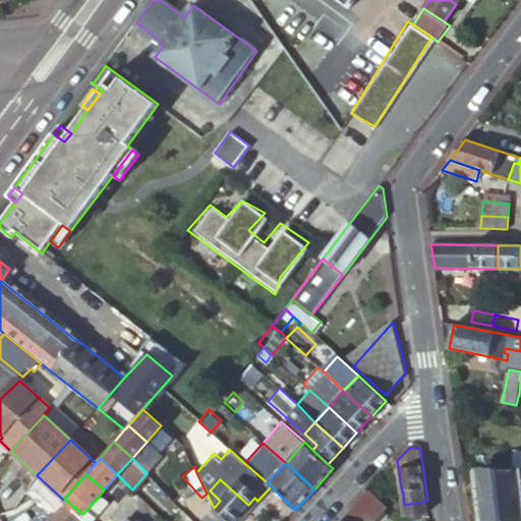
[(220,501),(214,508),(228,520),(233,520),(248,505),(220,479),(210,490),(220,501)]
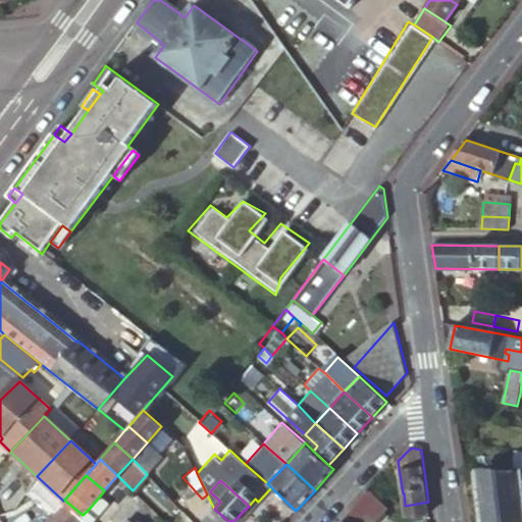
[(371,489),(344,520),(346,521),(374,521),(389,507),(371,489)]
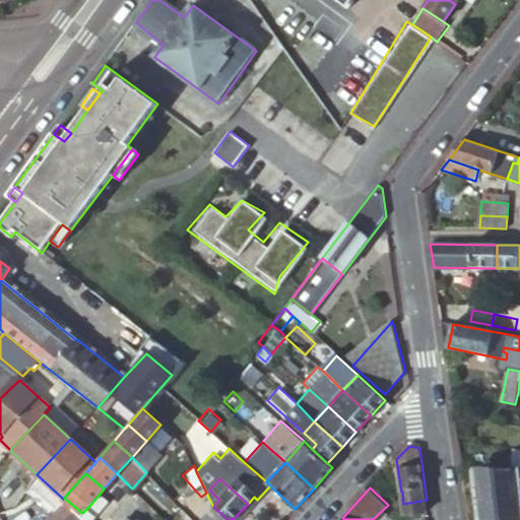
[(90,505),(98,511),(109,498),(102,492),(90,505)]
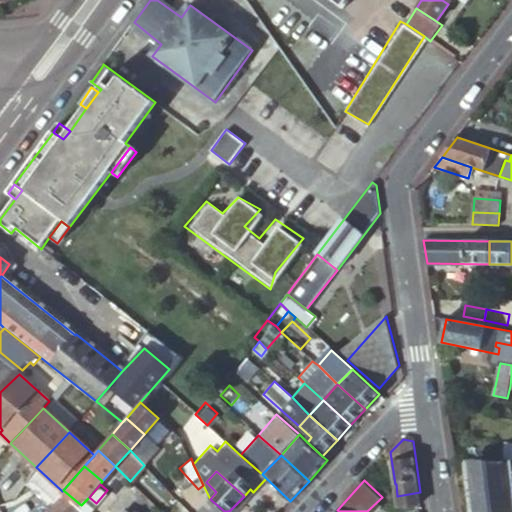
[(235,511),(253,492),(250,489),(244,496),(229,511),(235,511)]
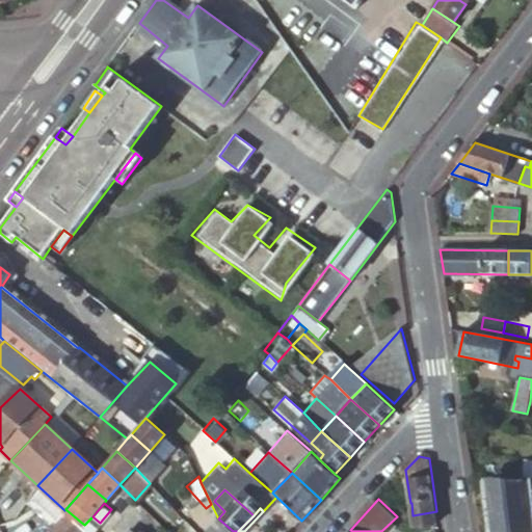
[(84,525),(65,509),(64,510),(55,521),(44,531),(86,531),(88,530),(84,525)]
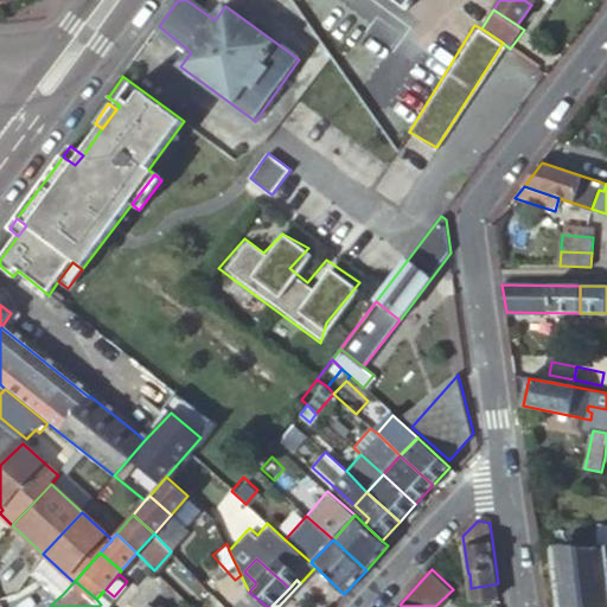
[(473,599),(499,595),(498,583),(471,588),(473,599)]
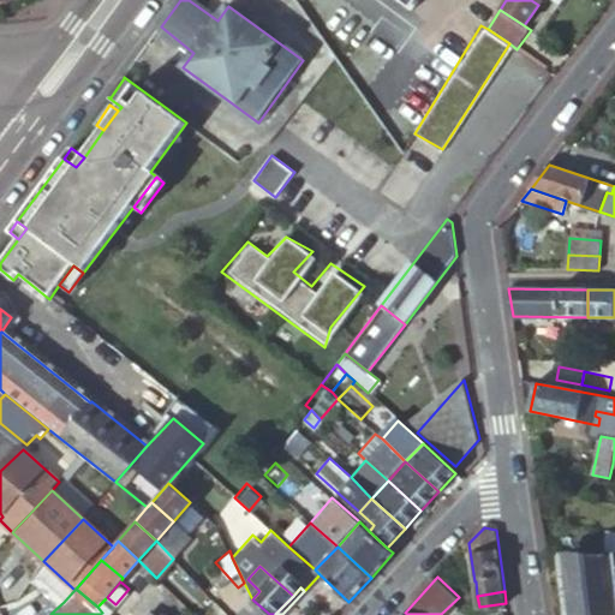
[(269,614),(252,599),(237,614),(269,614)]
